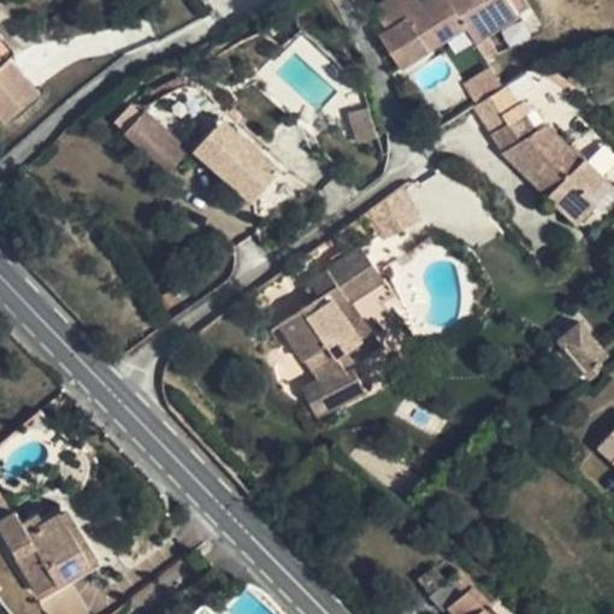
[(518,17),(506,0),(424,0),(419,4),(417,0),(389,0),(372,12),(385,33),(378,39),(400,71),(464,29),(474,45),(518,17)]
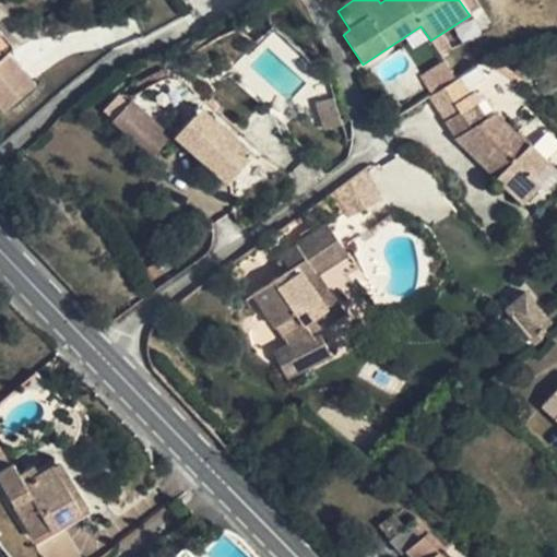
[(459,0),(470,15),(480,9),(474,0),(459,0)]
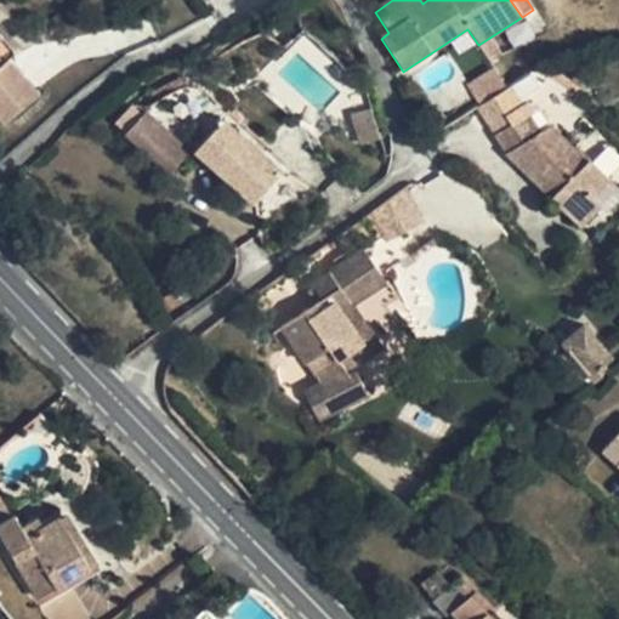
[(0,61),(3,64),(7,60),(15,54),(0,37),(0,61)]
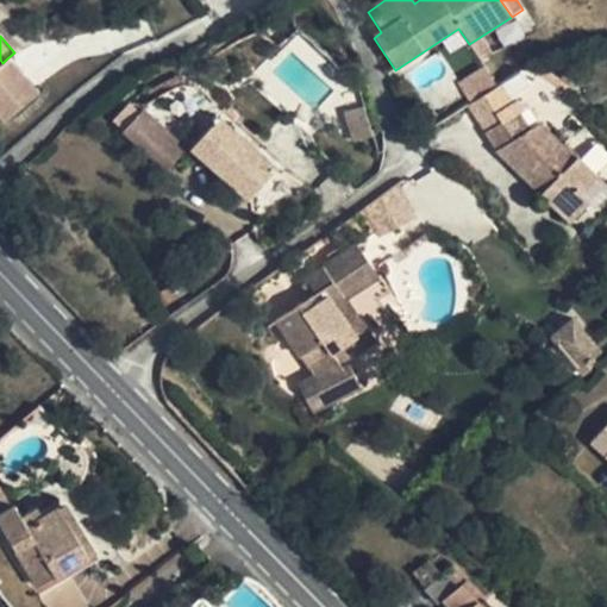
[(2,63),(0,60),(0,118),(4,123),(38,93),(7,58),(2,63)]
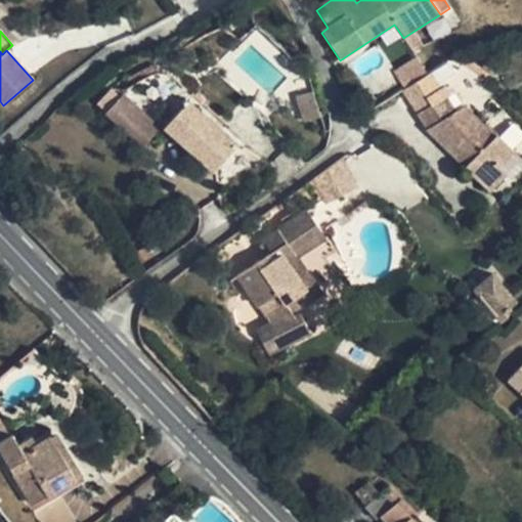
[(416,58),(391,72),(400,88),(425,75),(416,58)]
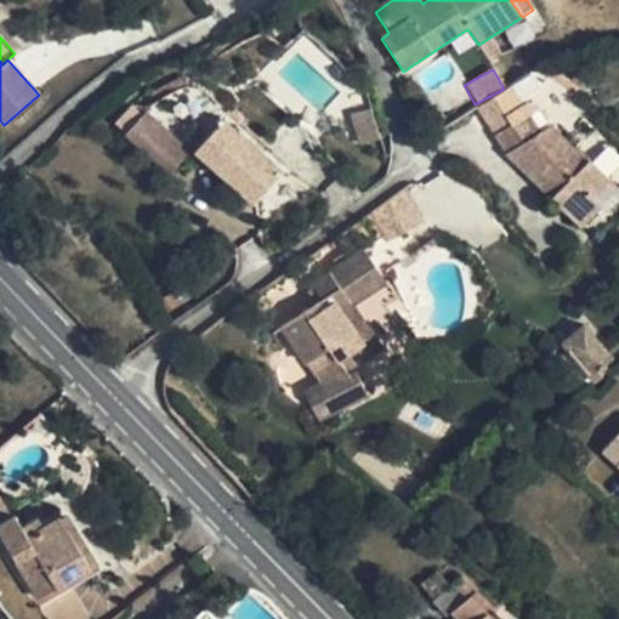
[(484,108),(499,134),(535,112),(521,86),(484,108)]
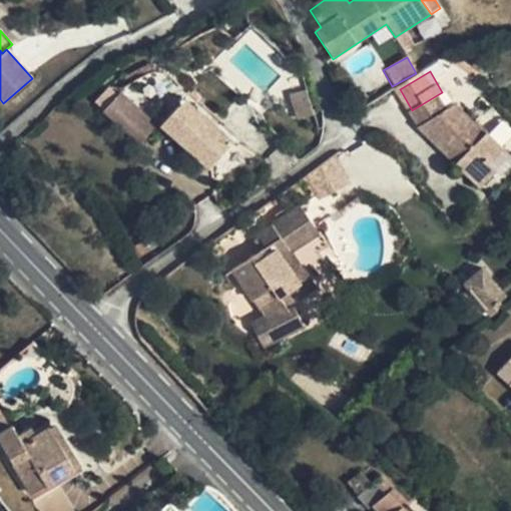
[(313,115),(306,90),(289,95),(296,120),(313,115)]
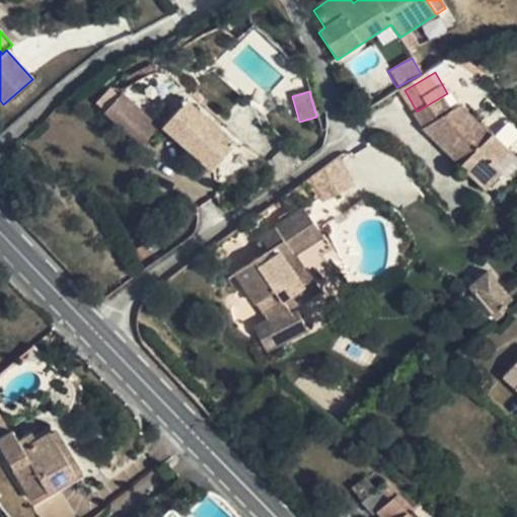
[(494,166),(509,151),(481,123),(478,124),(458,104),(450,91),(447,93),(417,112),(412,114),(422,129),(433,140),(485,191),(500,173),(494,166)]
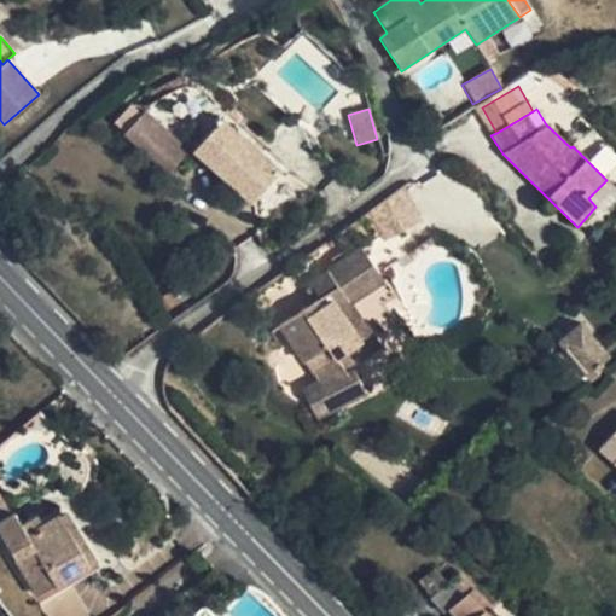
[(123,135),(168,174),(189,151),(144,112),(123,135)]
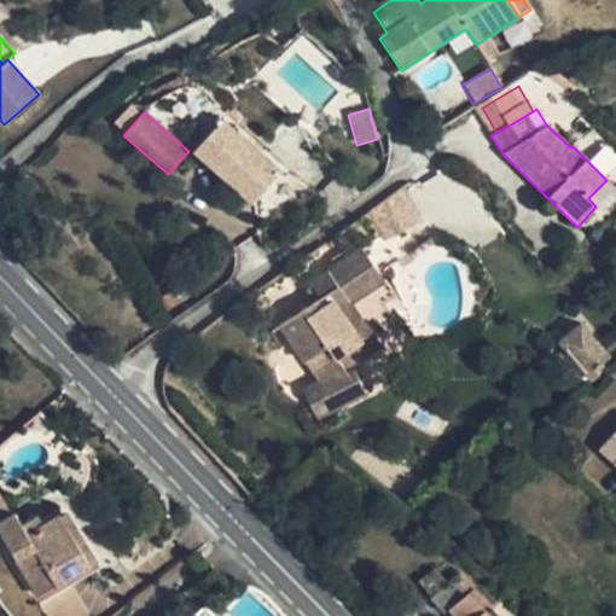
[(222,118),(192,151),(253,204),(282,170),(222,118)]
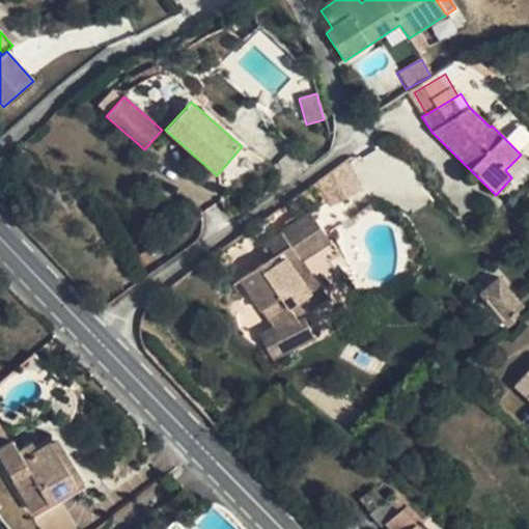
[(505,170),(511,177),(518,183),(528,170),(528,163),(521,155),(505,170)]
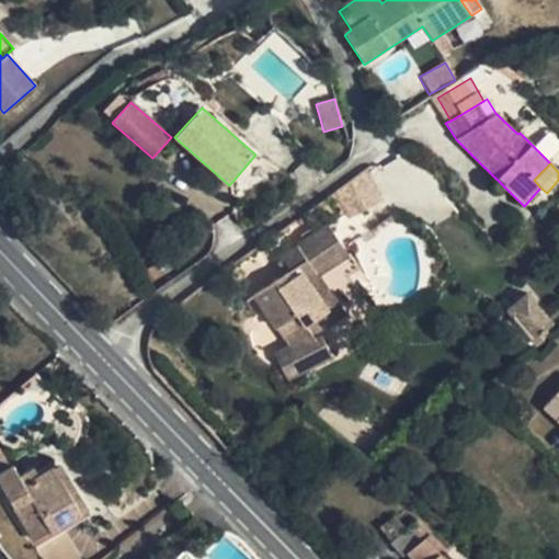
[(329,194),(346,223),(381,201),(364,172),(329,194)]
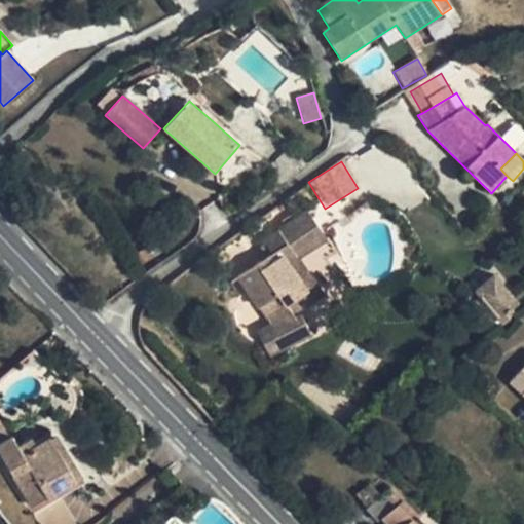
[(291,345),(311,331),(301,316),(293,322),(289,315),(282,306),(305,291),(285,260),(295,255),(306,247),(303,242),(321,230),(307,211),(277,230),(262,240),(269,252),(236,273),(257,303),(263,299),(271,309),(264,314),(270,323),(256,333),(268,350),(286,338),(291,345)]
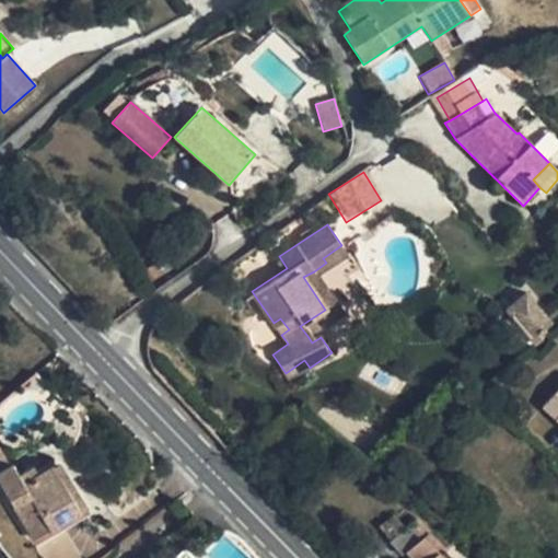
[(323,258),(326,263),(329,267),(348,255),(341,245),(323,258)]
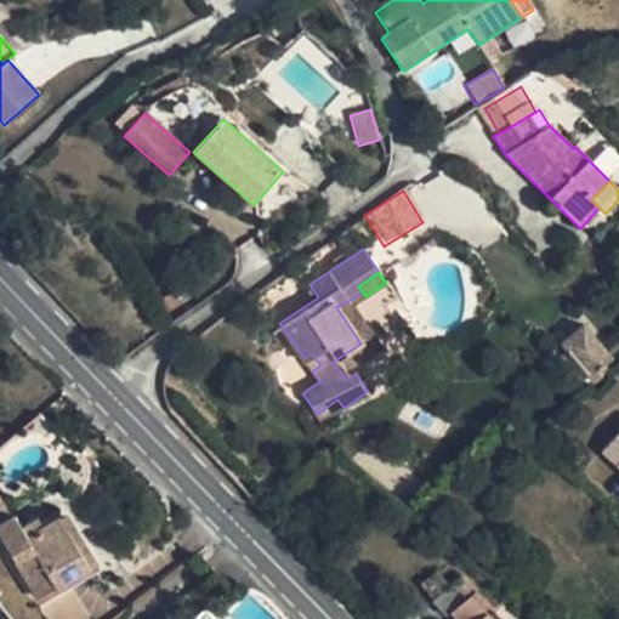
[(362,291),(348,301),(336,307),(361,344),(333,362),(341,373),(380,347),(352,307),(365,296),(362,291)]
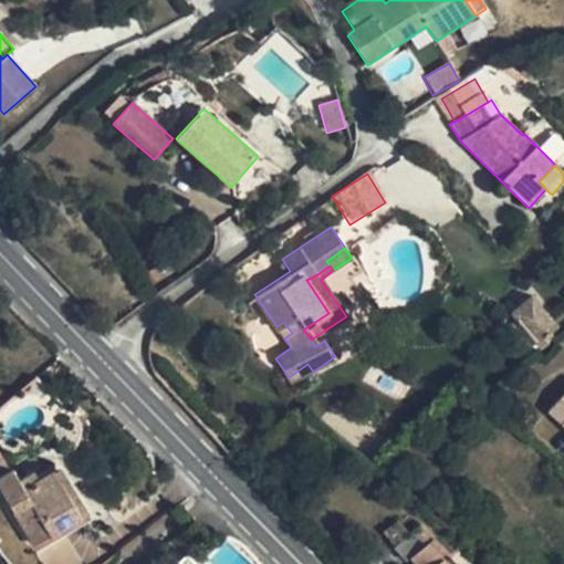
[(541,324),(528,309),(511,322),(539,353),(555,338),(541,324)]
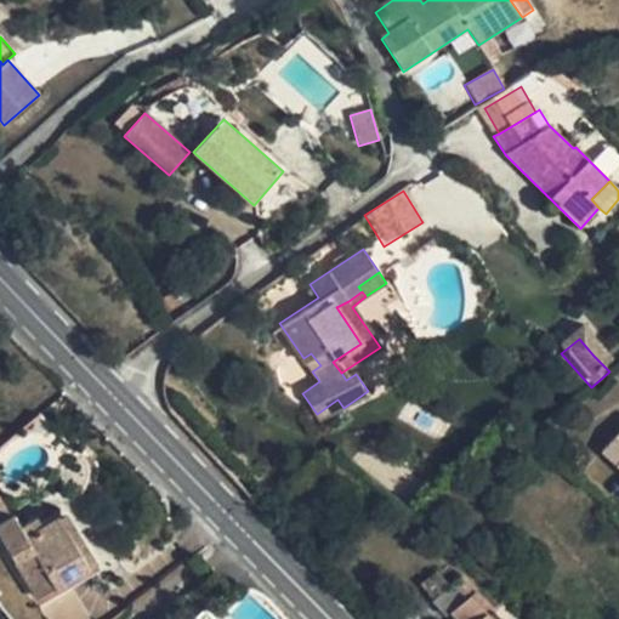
[(311,353),(304,358),(312,372),(321,365),(311,353)]
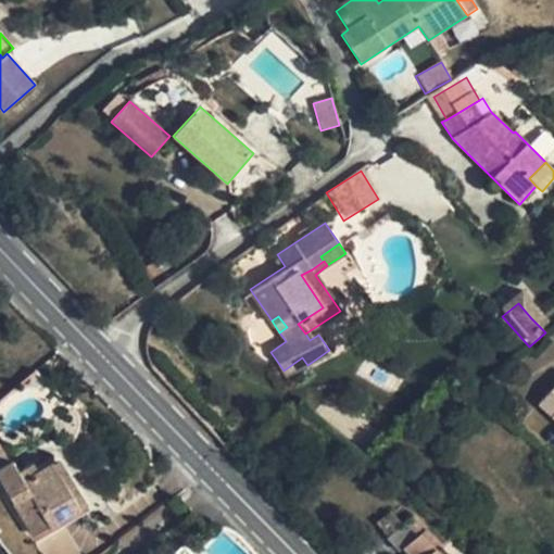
[(302,357),(284,370),(289,377),(307,365),(302,357)]
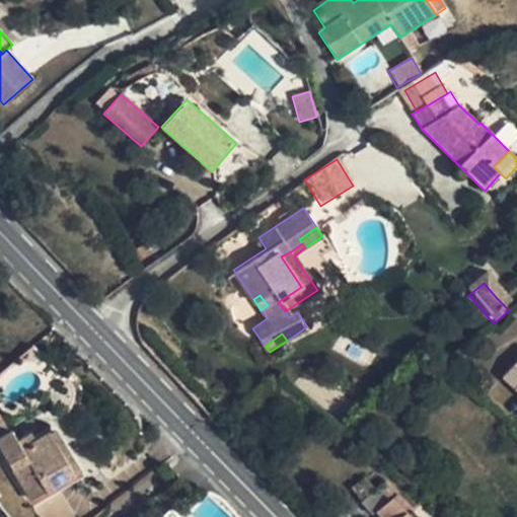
[(516,360),(502,377),(516,391),(516,360)]
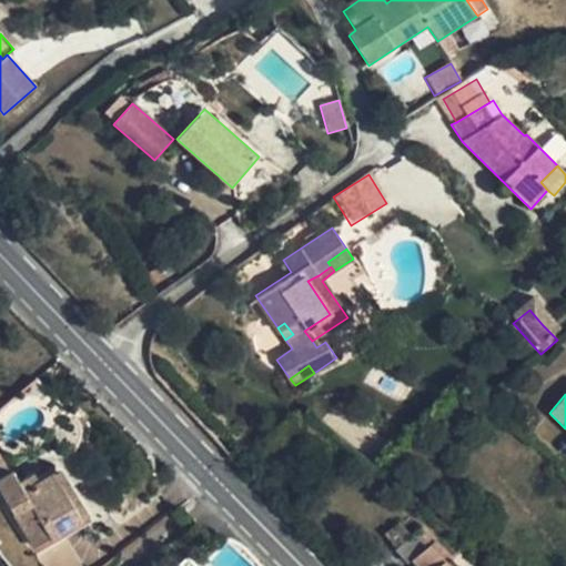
[(31,488),(26,479),(19,483),(13,474),(0,481),(0,491),(34,547),(82,518),(54,473),(40,482),(31,488)]
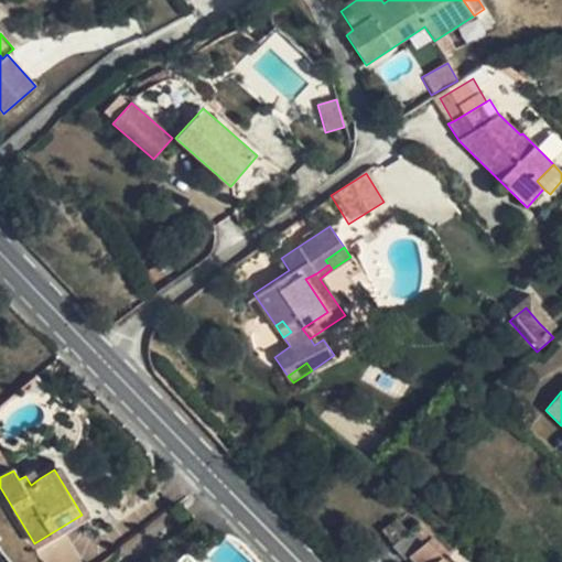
[(31,485),(40,478),(34,469),(25,476),(31,485)]
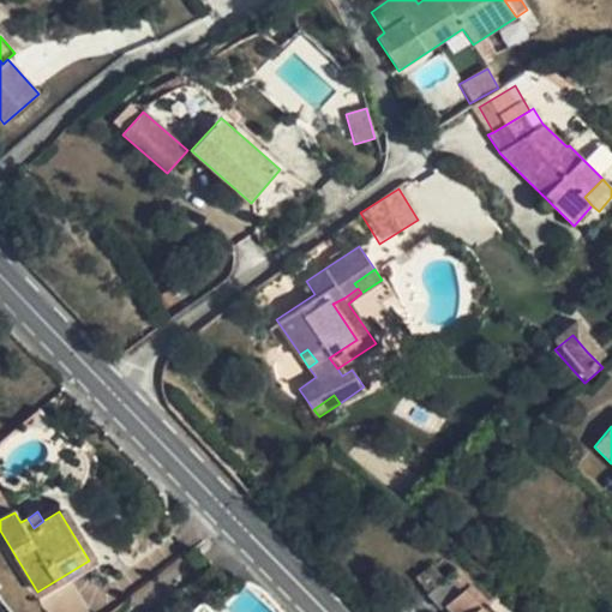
[(445,607),(463,591),(450,574),(426,595),(439,611),(445,607)]
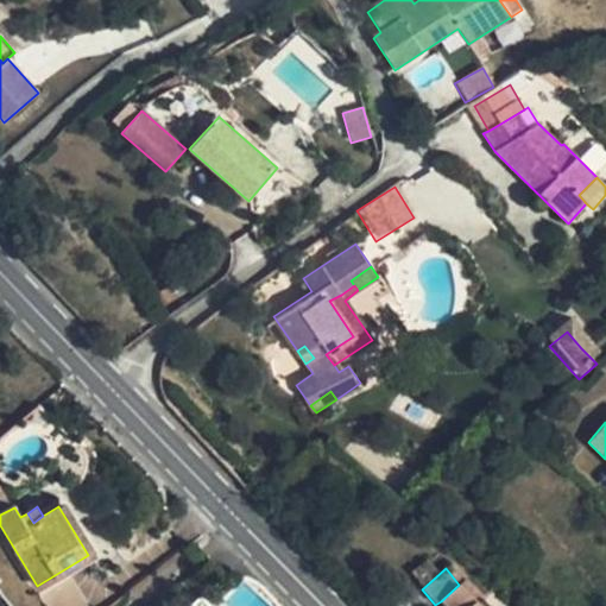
[(481,605),(459,585),(441,601),(444,605),(481,605)]
